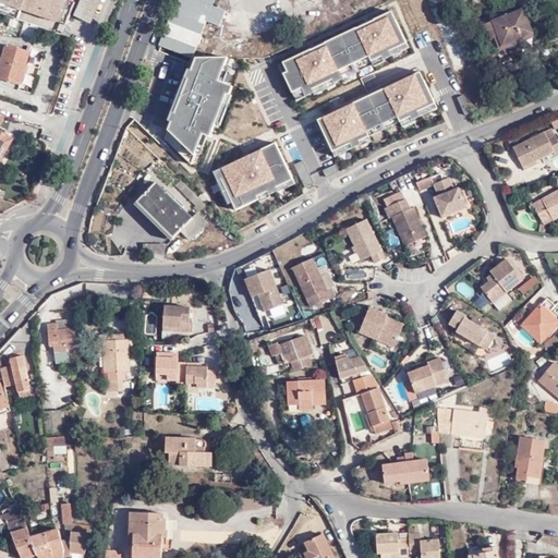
[(0,0),(0,11),(17,19),(21,8),(65,23),(73,2),(68,0),(0,0)]
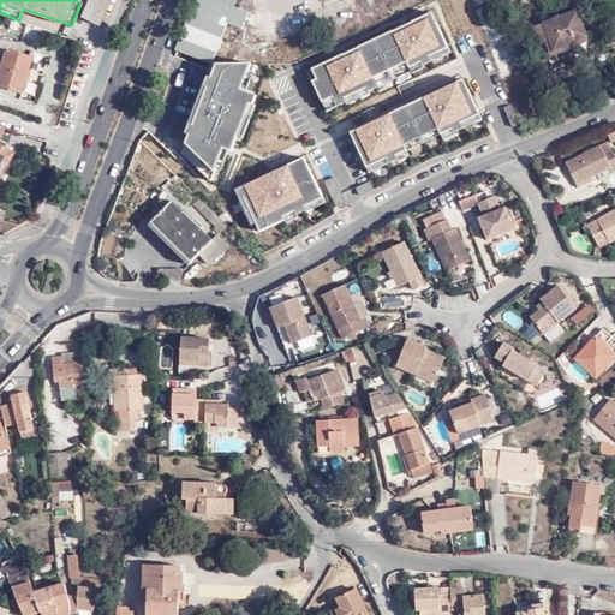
[(111,0),(87,0),(81,17),(101,25),(111,0)]
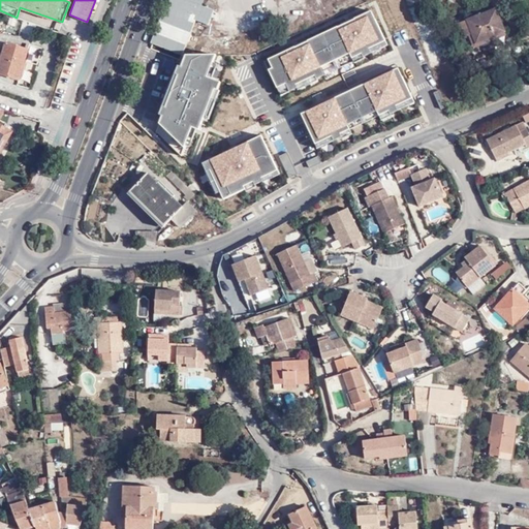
[(166,0),(162,10),(194,23),(195,21),(207,26),(212,11),(200,7),(204,0),(166,0)]
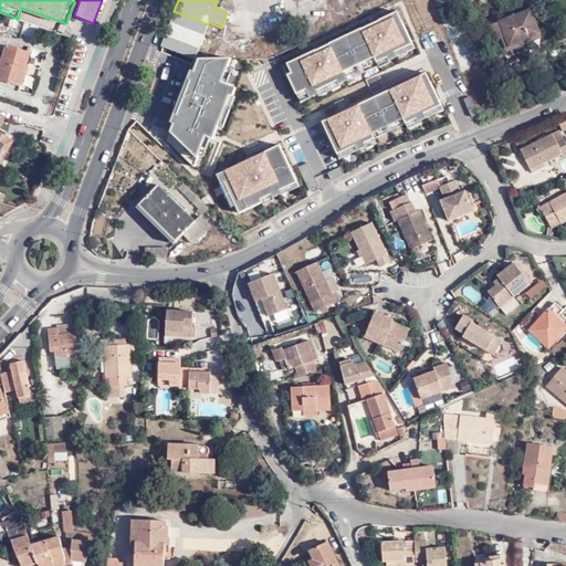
[(525,0),(530,12),(533,12),(547,6),(545,0),(525,0)]
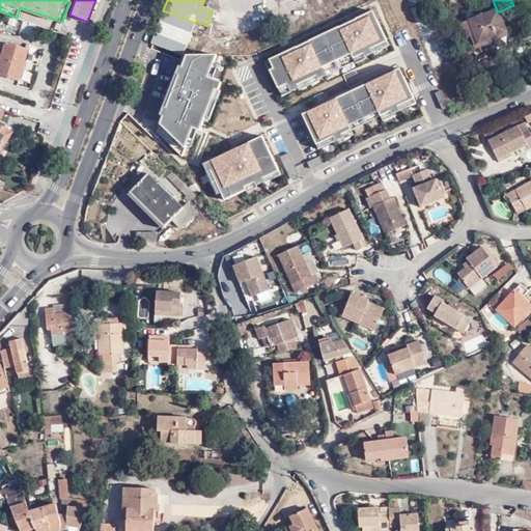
[(150,44),(157,46),(182,56),(195,23),(163,10),(150,44)]
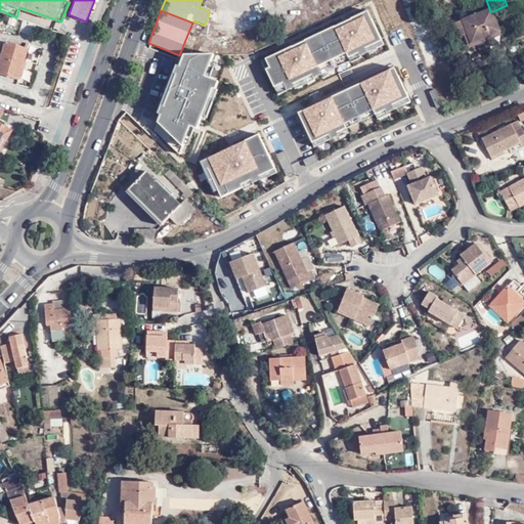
[(465,22),(470,35),(474,44),(501,33),(493,11),(490,11),(465,22)]
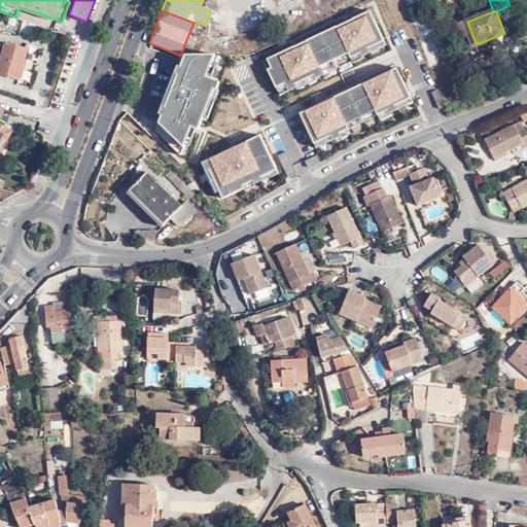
[(267,61),(271,71),(268,73),(279,98),(296,91),(295,89),(312,80),(321,76),(319,71),(349,58),(350,62),(360,57),(361,60),(370,56),(367,51),(383,44),(370,15),(267,61)]
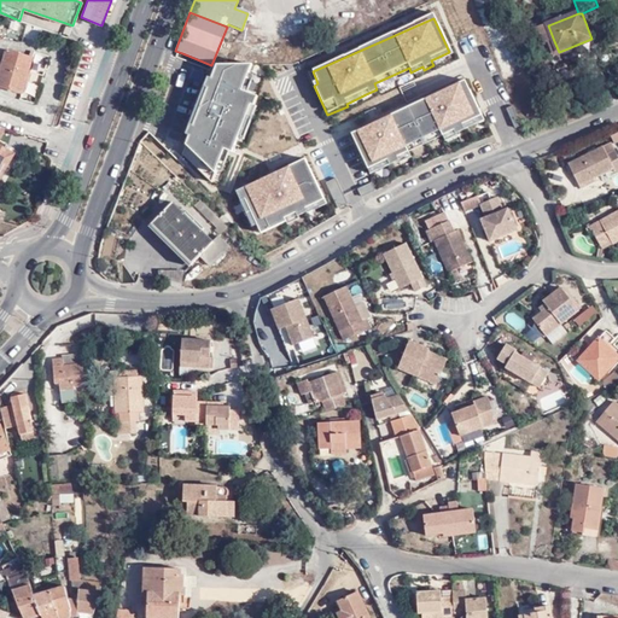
[(546,44),(554,41),(548,25),(540,29),(546,44)]
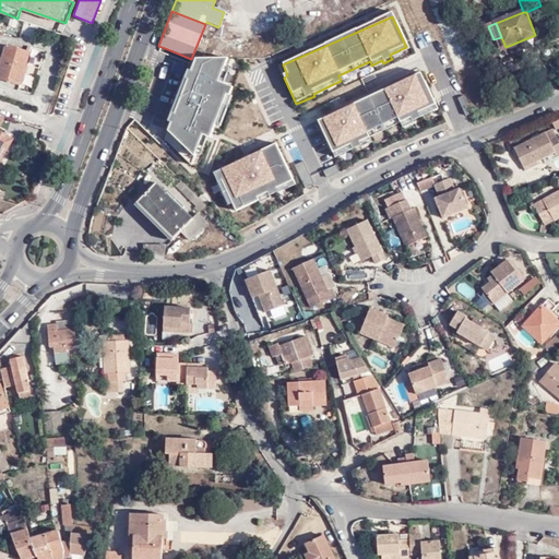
[(30,54),(6,47),(0,67),(0,80),(21,85),(30,54)]
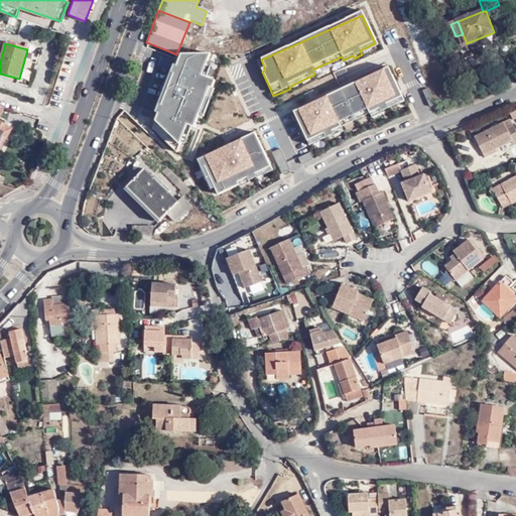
[(202,77),(210,54),(181,54),(176,67),(157,115),(151,130),(176,154),(186,126),(188,120),(196,123),(199,116),(209,89),(212,90),(215,82),(202,77)]
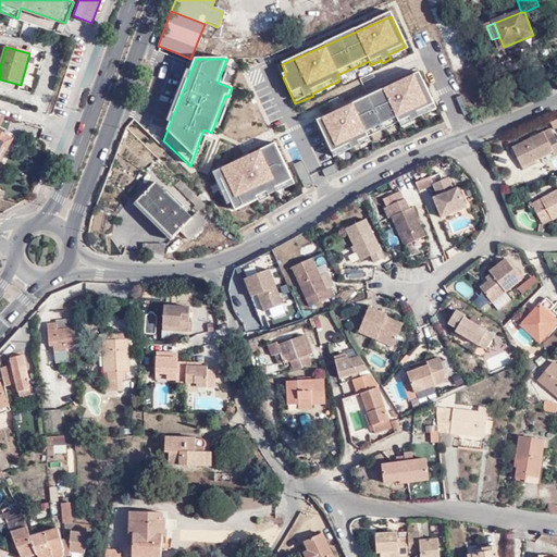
[(170,124),(190,72),(187,71),(184,78),(182,78),(169,113),(170,114),(166,123),(170,124)]
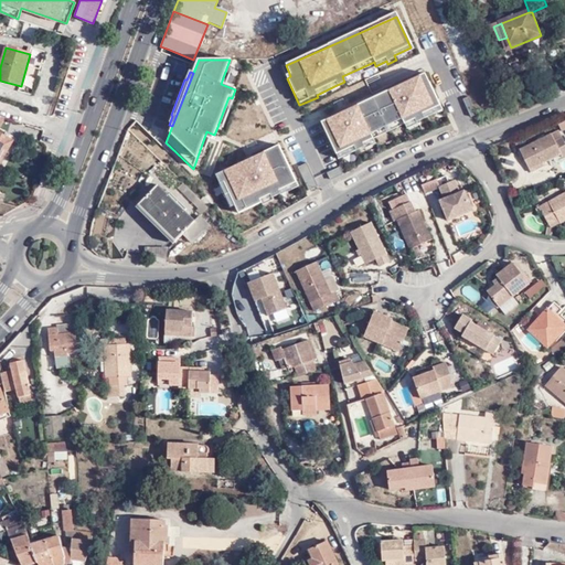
[(322,123),(337,156),(353,147),(355,152),(363,148),(364,148),(363,145),(373,140),(371,135),(402,120),(404,125),(414,120),(416,124),(424,119),(423,115),(439,107),(425,75),(322,123)]
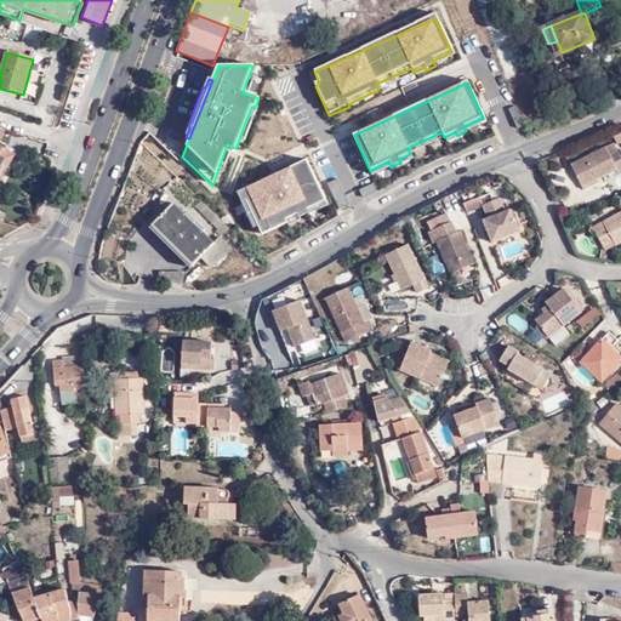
[(379,97),(385,110),(408,101),(402,87),(379,97)]
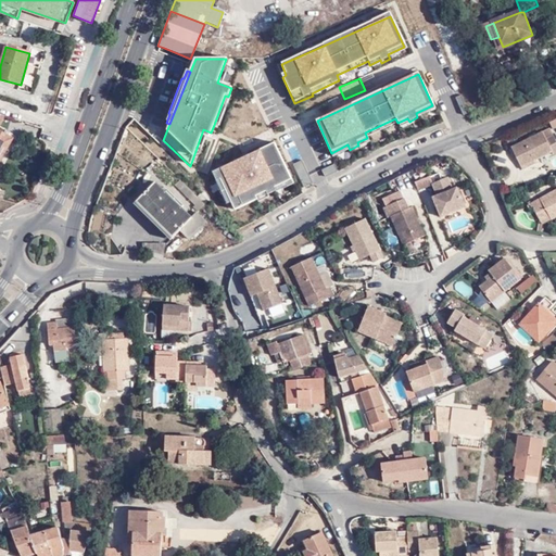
[(225,96),(214,125),(218,127),(230,97),(228,97),(225,96)]
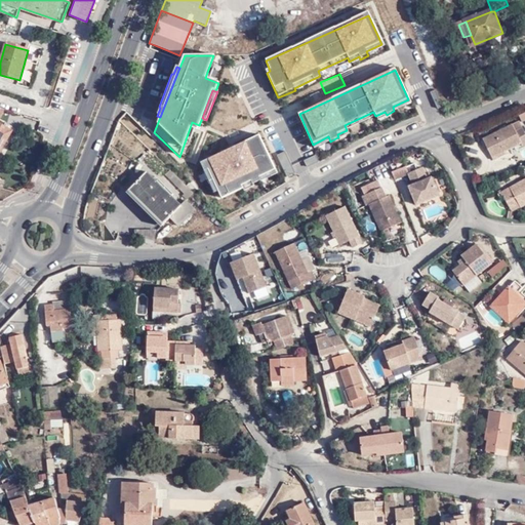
[(394,111),(410,104),(408,99),(393,107),(394,111)]
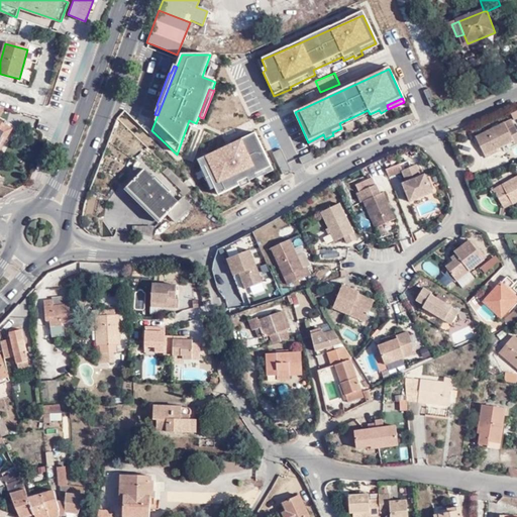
[(339,123),(341,128),(370,114),(368,110),(339,123)]
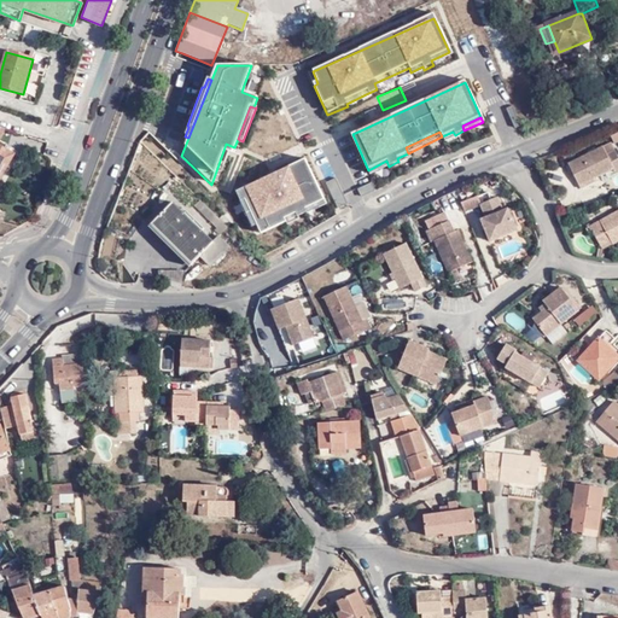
[(442,136),(444,143),(456,136),(455,135),(453,132),(442,136)]
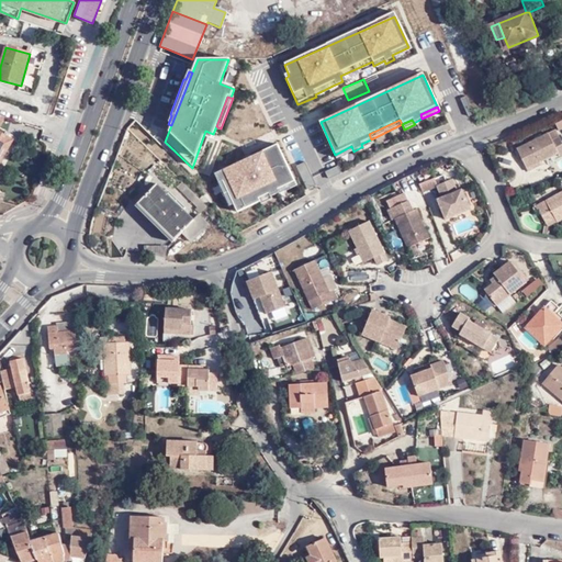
[(519,149),(529,171),(544,164),(543,161),(560,154),(561,157),(561,138),(558,130),(550,134),(519,149)]
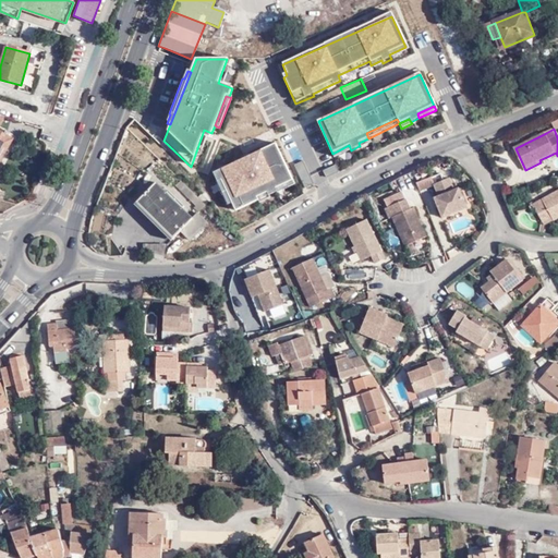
[(202,136),(209,140),(211,133),(204,130),(202,136)]
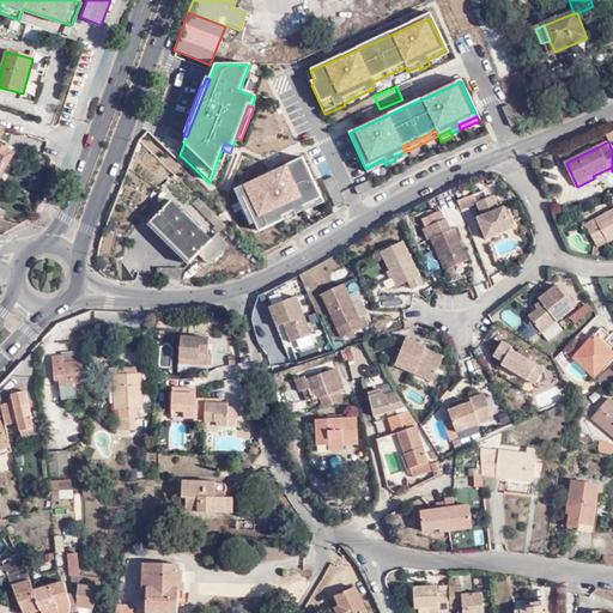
[(0,176),(13,153),(5,149),(0,156),(4,158),(0,164),(0,176)]
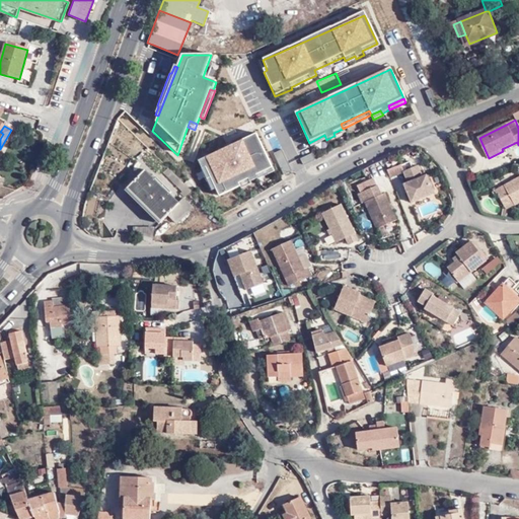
[(334,136),(335,138),(345,133),(343,129),(334,133),(335,136),(334,136)]
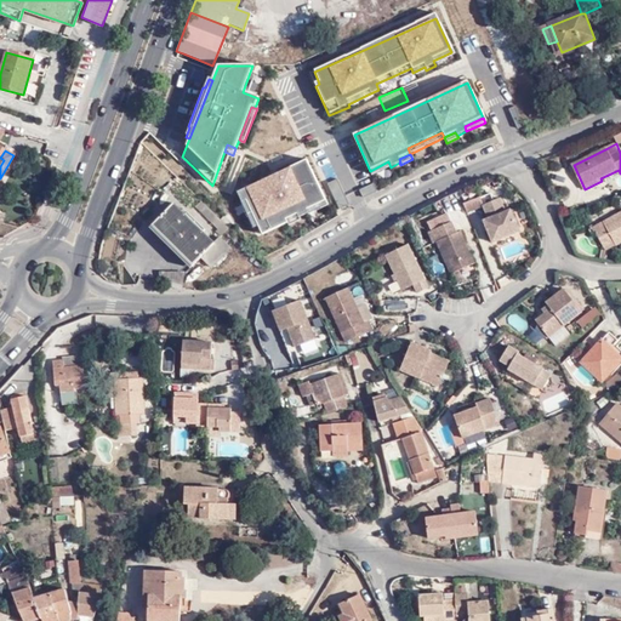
[(325,201),(305,161),(237,194),(241,204),(245,201),(257,227),(261,237),(286,224),(288,223),(285,221),(297,216),(298,218),(308,214),(307,211),(325,201)]
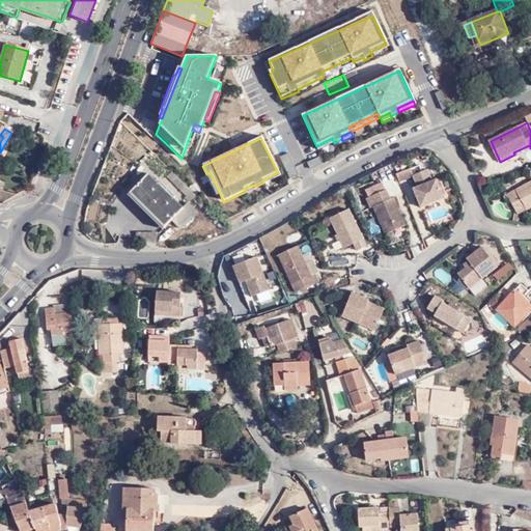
[(316,146),(318,150),(334,143),(332,138),(316,146)]
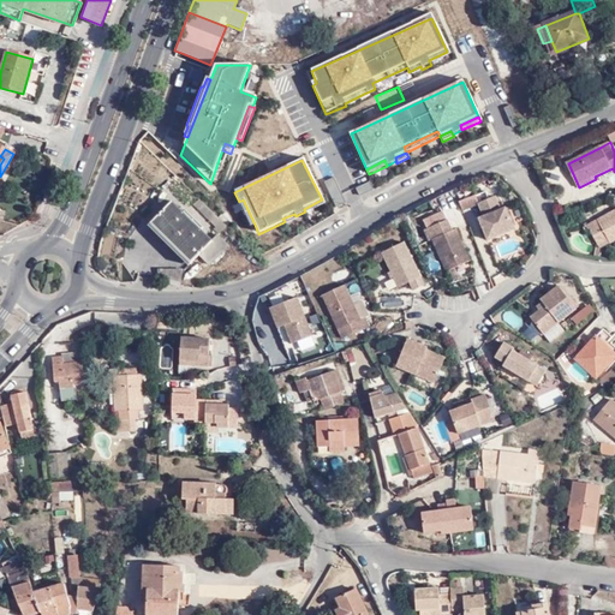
[(345,204),(333,179),(323,184),(335,209),(345,204)]
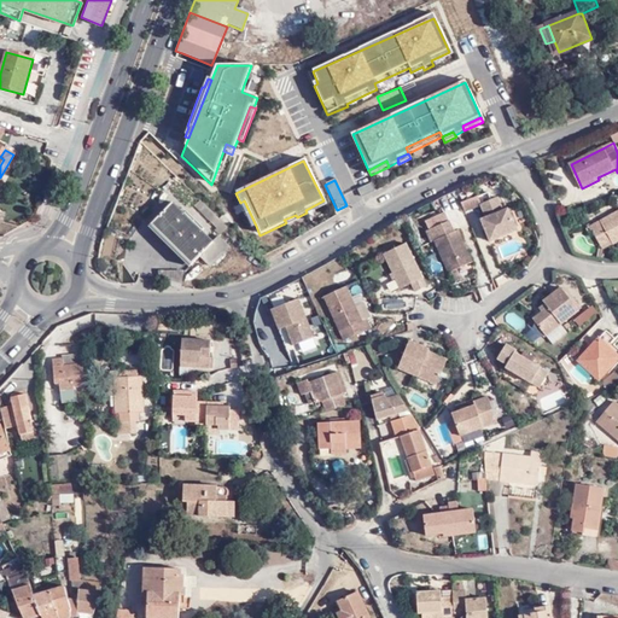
[(371,185),(357,191),(361,198),(374,192),(371,185)]
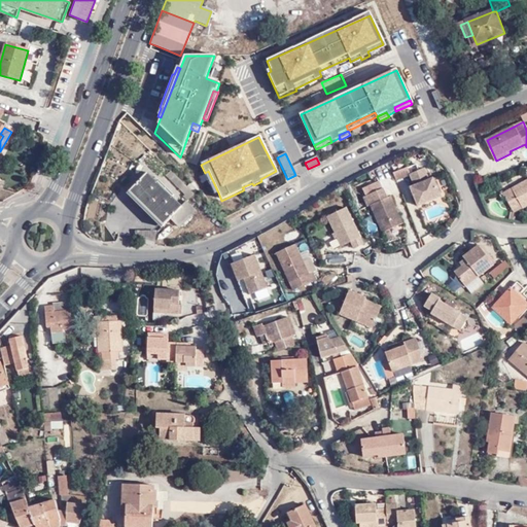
[(407,169),(393,173),(395,180),(410,175),(407,169)]
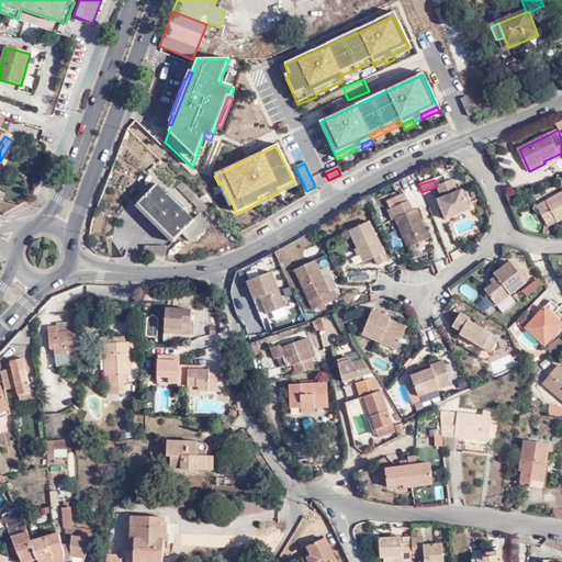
[(451,180),(437,186),(442,198),(438,200),(447,218),(469,210),(461,191),(457,192),(451,180)]
